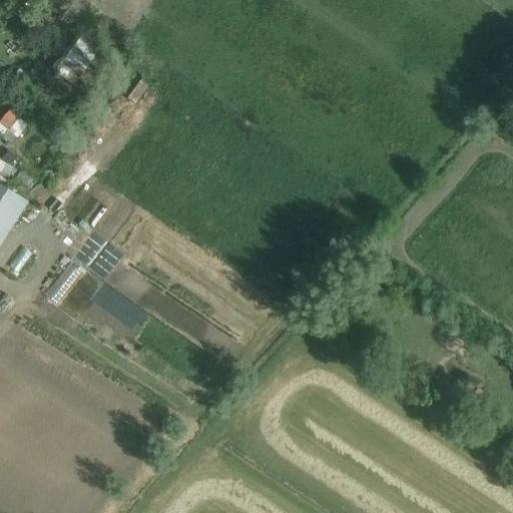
[(99,71),(113,52),(104,45),(104,44),(82,27),(50,69),(73,86),(90,64),(99,71)]
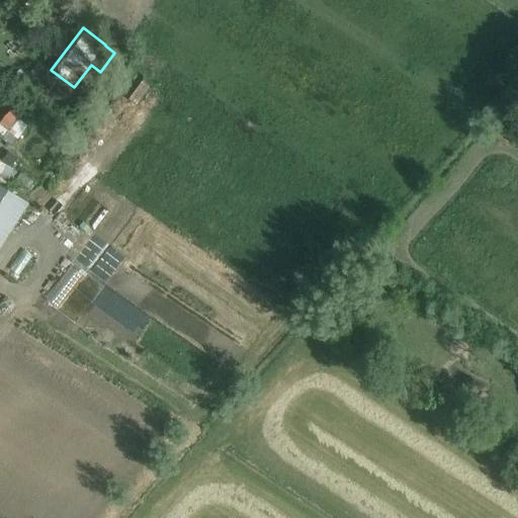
[(23,115),(14,107),(9,113),(0,123),(0,139),(10,147),(26,126),(19,121),(23,115)]
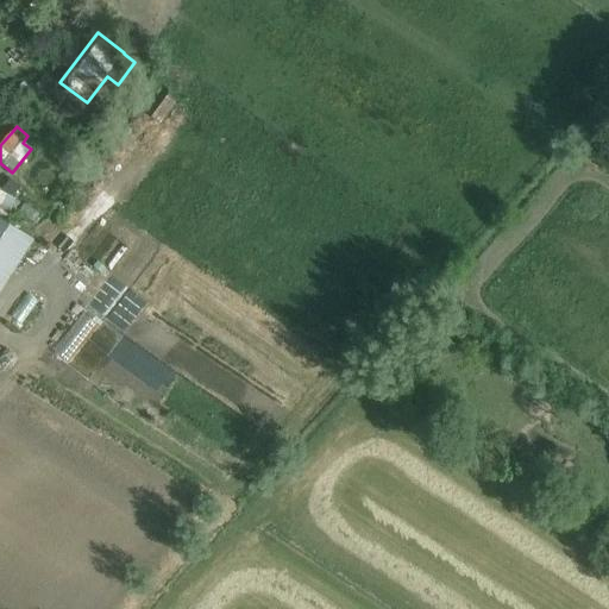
[(0,208),(14,211),(18,189),(0,186),(0,208)]
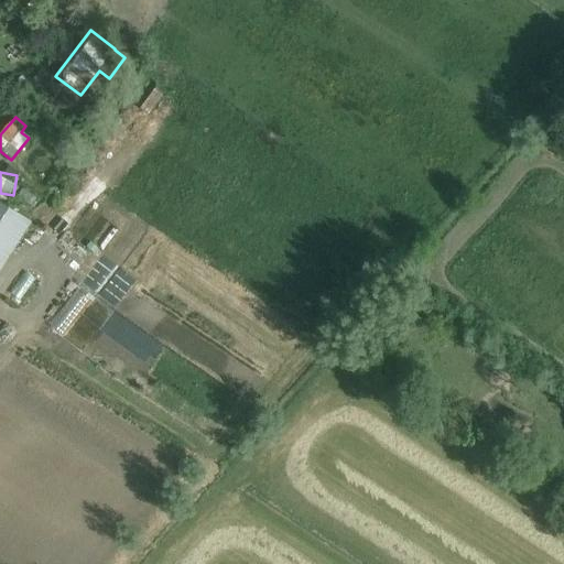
[(0,271),(31,223),(0,203),(0,271)]
